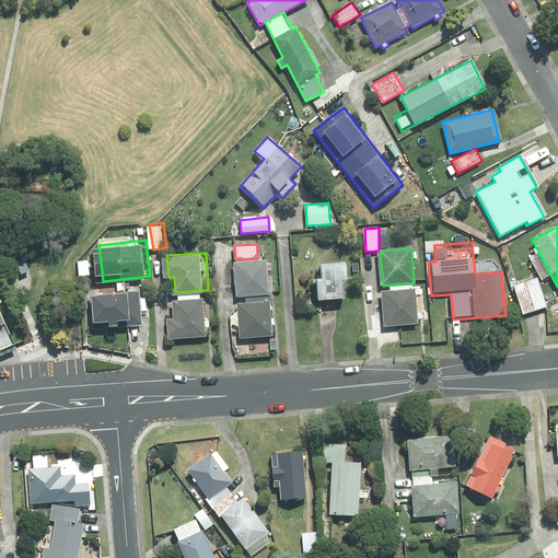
[(94,274),(94,257),(82,257),(82,274),(94,274)]
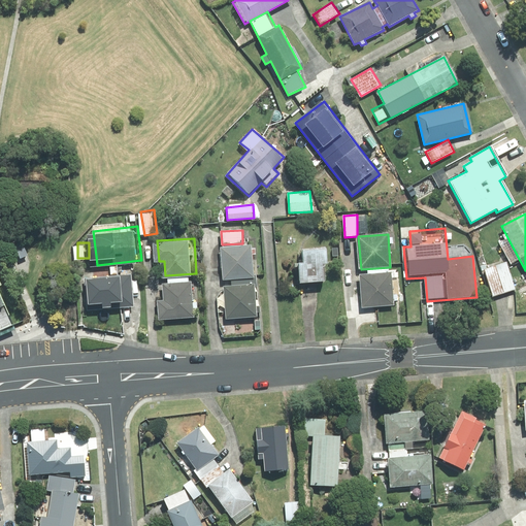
[(19,248),(22,257),(30,253),(27,244),(19,248)]
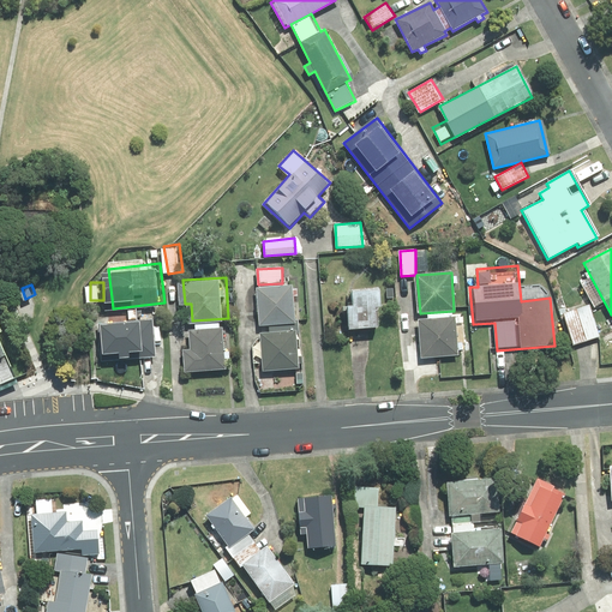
[(294,327),(292,286),(255,287),(256,328),(294,327)]
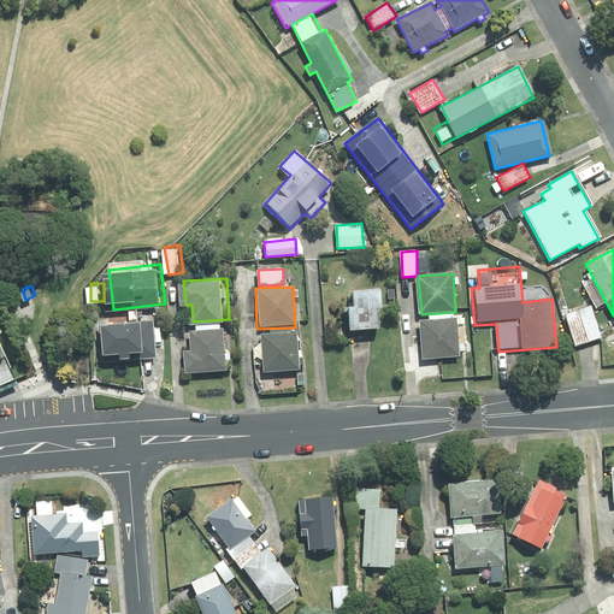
[(381,288),(347,291),(348,307),(343,308),(346,332),(375,330),(372,308),(382,307),(381,288)]
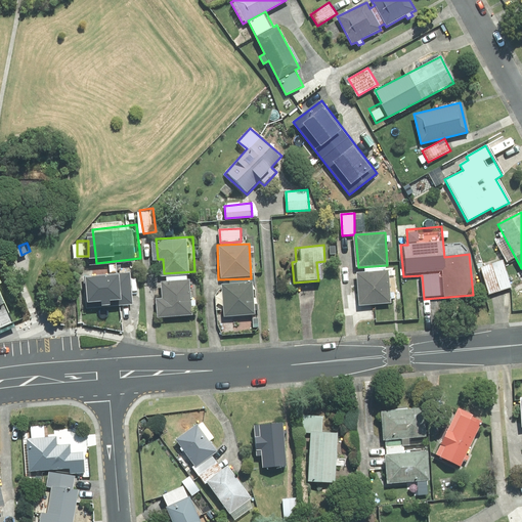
[(512,286),(502,256),(479,264),(489,294),(512,286)]
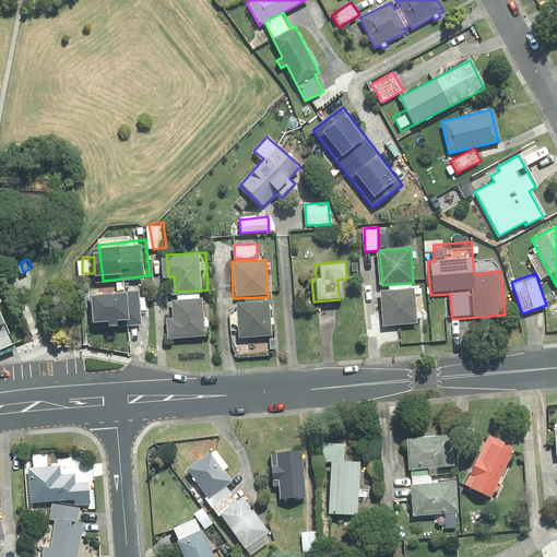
[(415,323),(413,286),(380,289),(382,326),(415,323)]
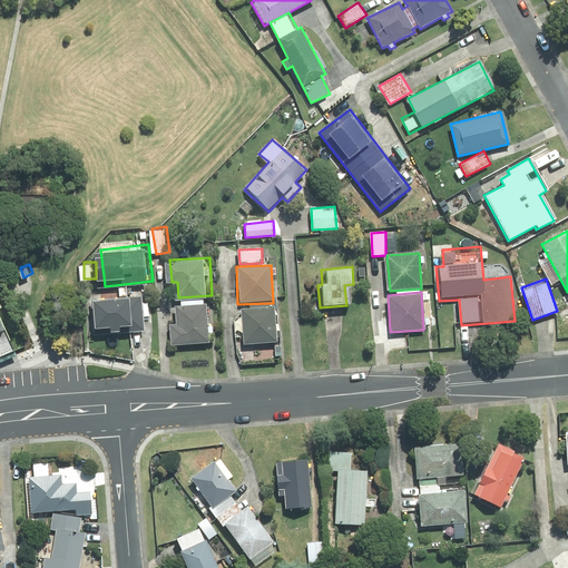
[(148,294),(97,296),(99,332),(150,330),(148,294)]
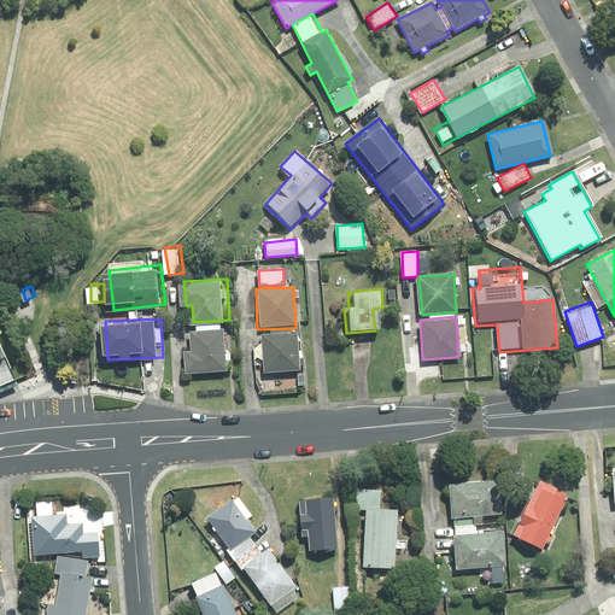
[(0,382),(22,374),(0,323),(0,382)]
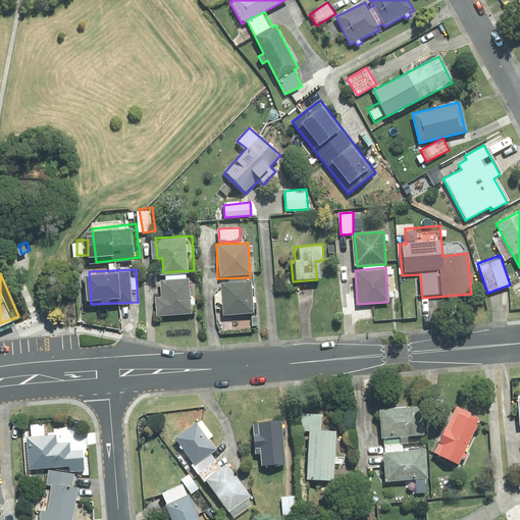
[(195,274),(165,276),(166,293),(160,293),(161,313),(197,311),(195,274)]
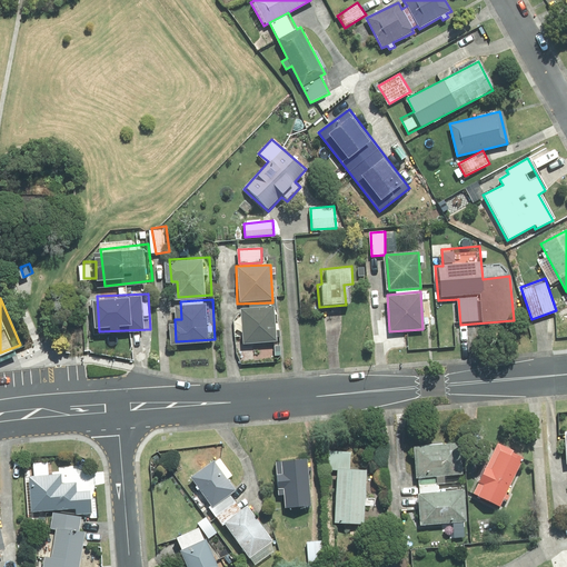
[(275,344),(272,305),(240,307),(241,345),(275,344)]
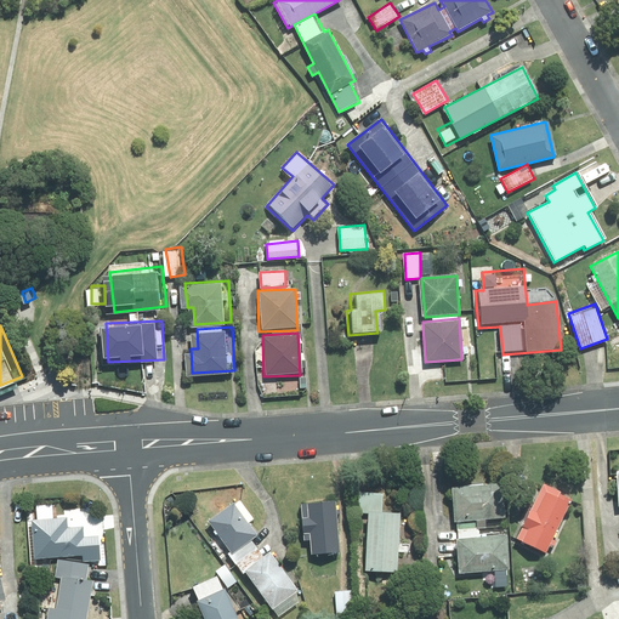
[(503,482),(450,486),(456,575),(510,572),(506,532),(488,533),(488,522),(506,521),(503,482)]
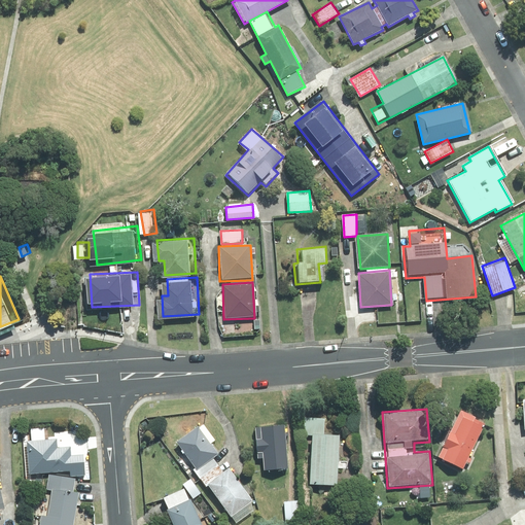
[(460,471),(484,420),(457,409),(433,459),(460,471)]
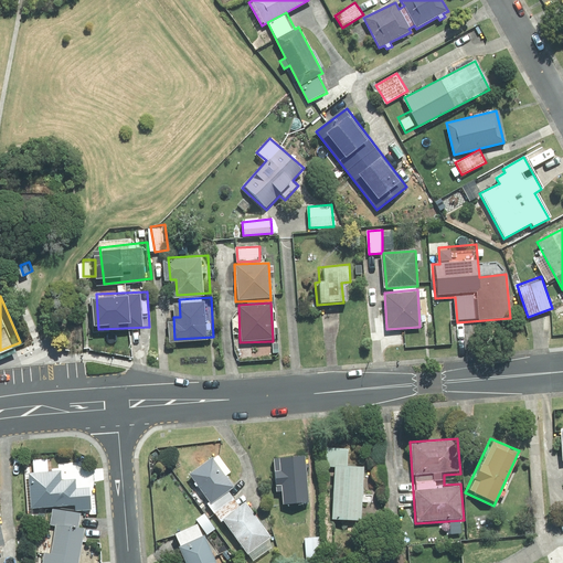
[(252,498),(243,503),(232,488),(238,484),(232,473),(236,470),(224,452),(194,470),(214,500),(211,501),(224,521),(230,518),(256,558),(282,541),(252,498)]
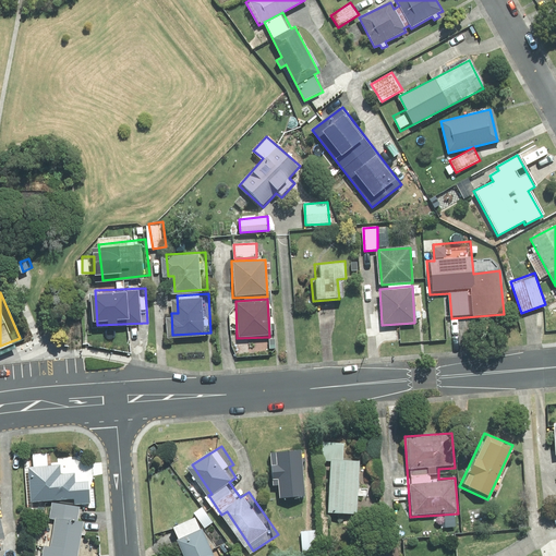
[(301,449),(267,454),(272,486),(277,486),(279,502),(306,498),(301,449)]
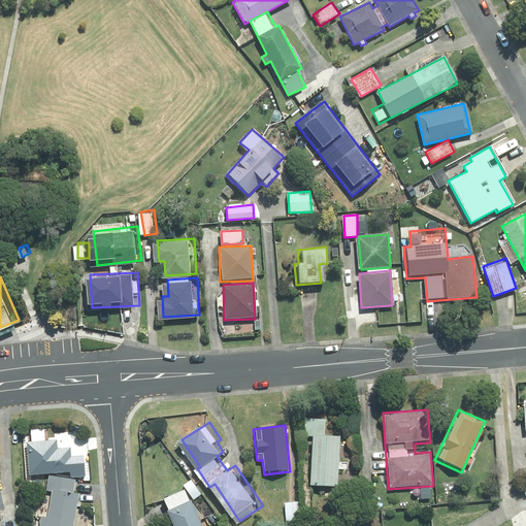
[(75,452),(75,436),(45,437),(45,430),(31,430),(32,471),(75,469),(75,473),(91,472),(90,452),(75,452)]
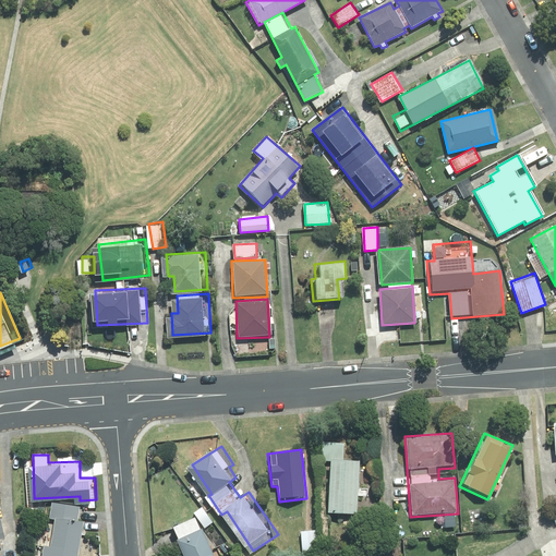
[(355,516),(359,463),(329,461),(326,514),(355,516)]
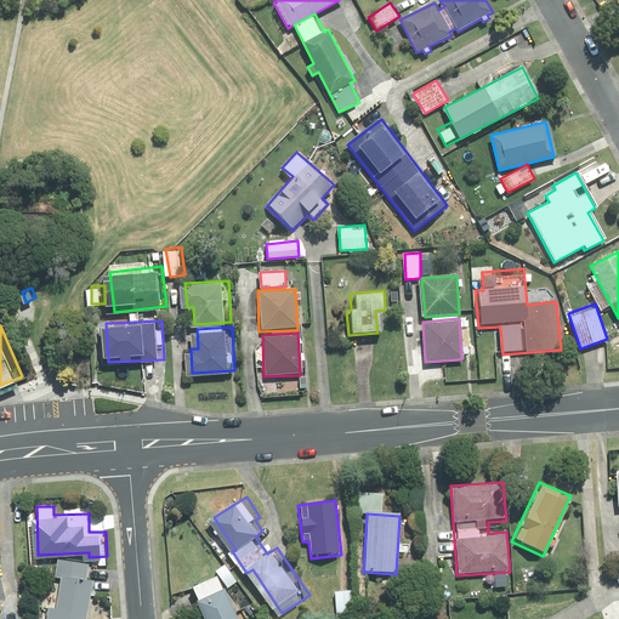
[(51,618),(91,618),(98,577),(94,575),(96,558),(63,554),(58,581),(50,580),(46,602),(55,603),(51,618)]
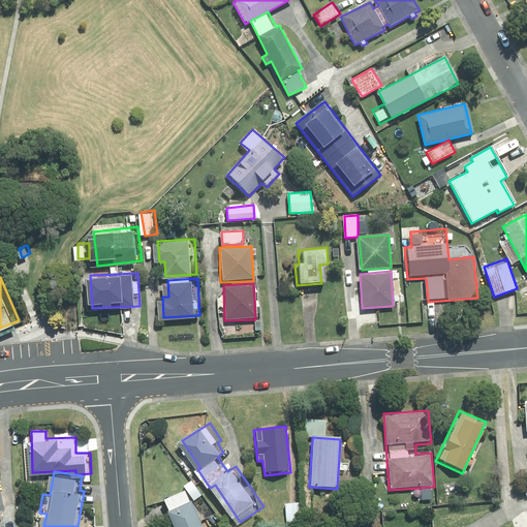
[(198,477),(188,483),(190,487),(196,498),(207,493),(198,477)]
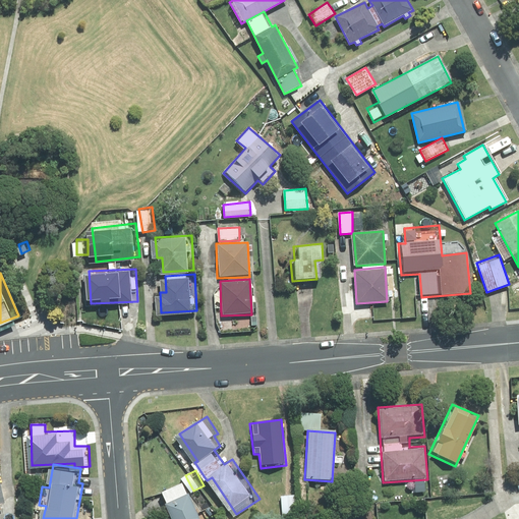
[(193,491),(187,479),(165,492),(177,518),(206,518),(206,516),(193,491)]
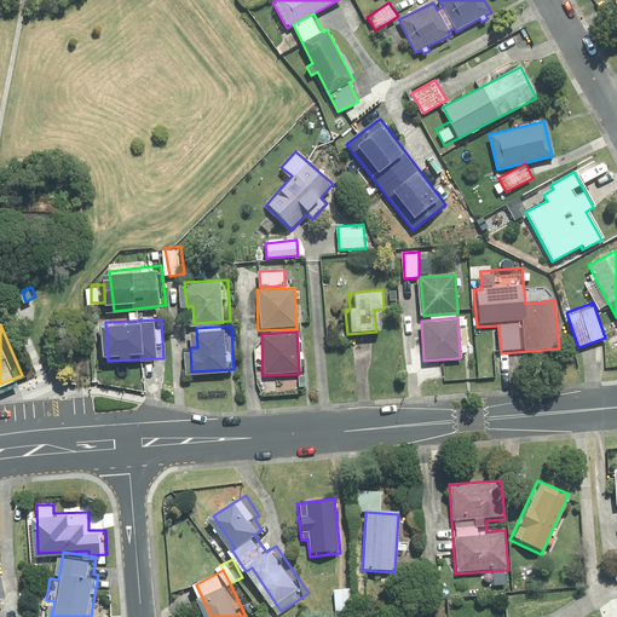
[(350,609),(349,587),(333,588),(335,610),(350,609)]
